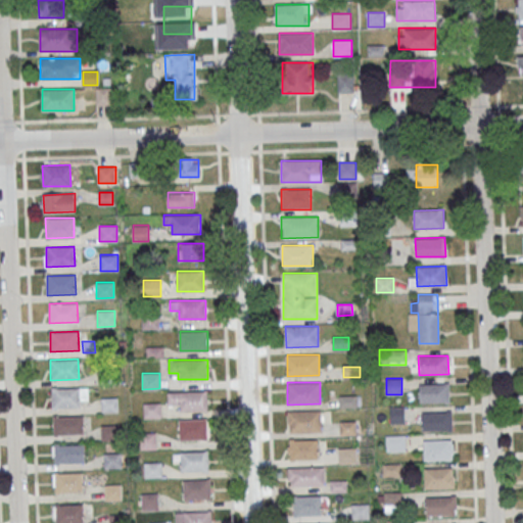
[(419,384),(448,383),(449,401),(420,402),(419,384)]
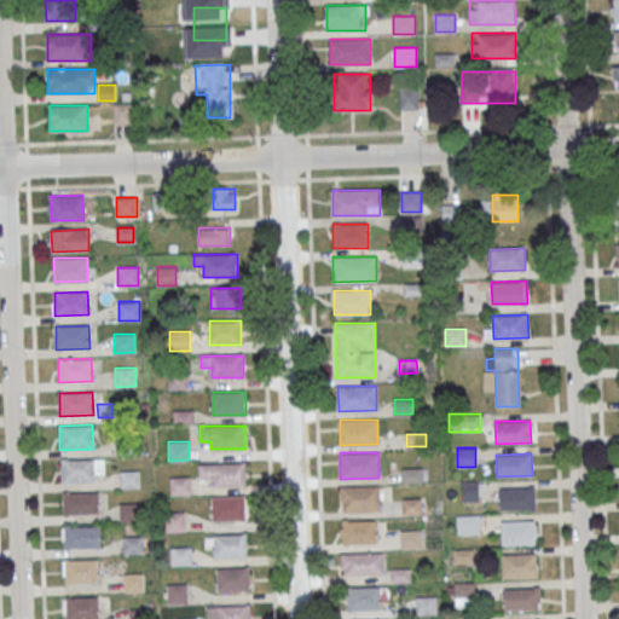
[(61,460),(104,458),(105,474),(94,474),(94,481),(62,482),(61,460)]
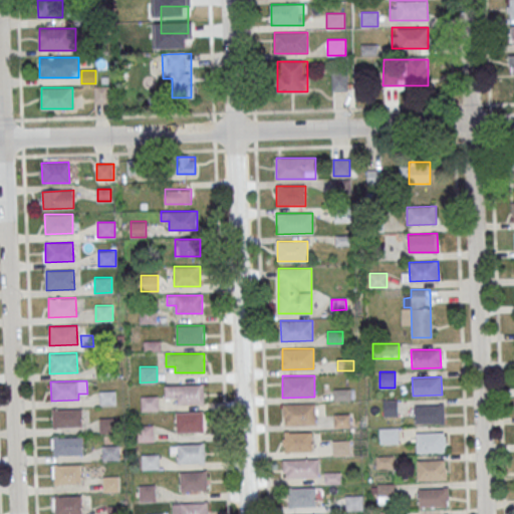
[(176,405),(204,405),(204,386),(165,386),(165,398),(176,398),(176,405)]
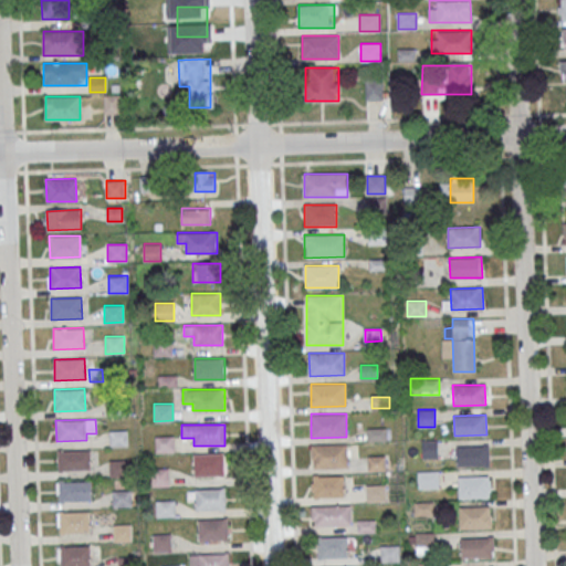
[(386,429),(369,429),(368,441),(386,441),(386,429)]
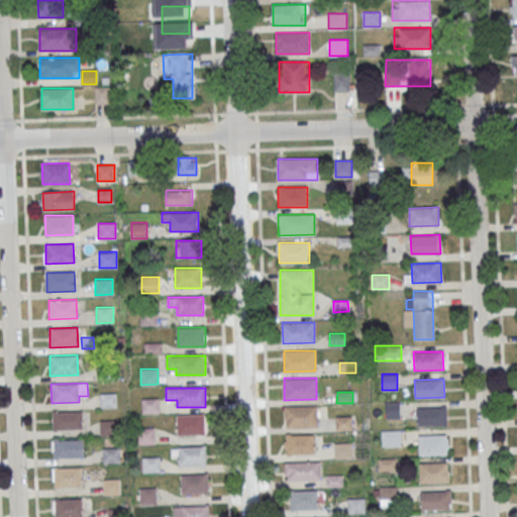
[(99,393),(116,393),(116,408),(99,409),(99,393)]
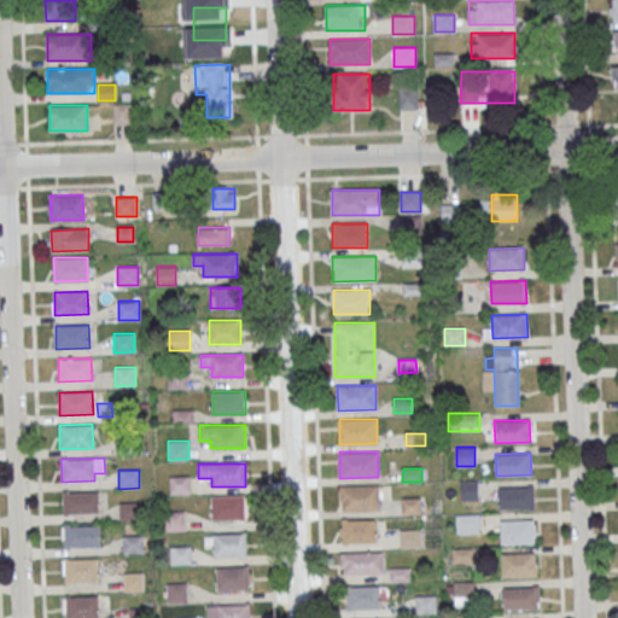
[(169,476),(190,474),(190,494),(169,494),(169,476)]
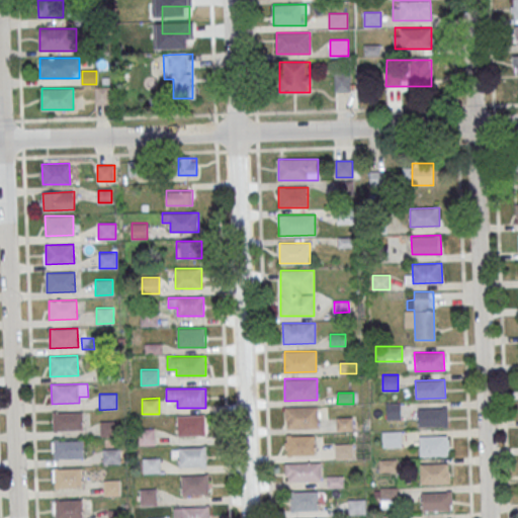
[(401,403),(386,403),(386,420),(401,420),(401,403)]
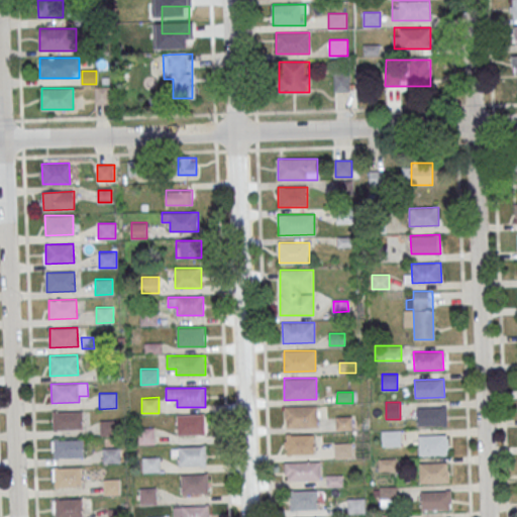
[(284,406),(317,406),(317,426),(286,426),(286,420),(285,420),(284,406)]
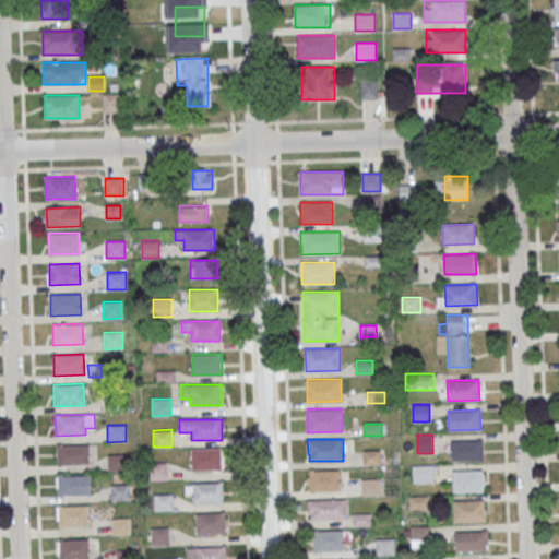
[(451,441),(483,440),(483,460),(451,461),(451,441)]
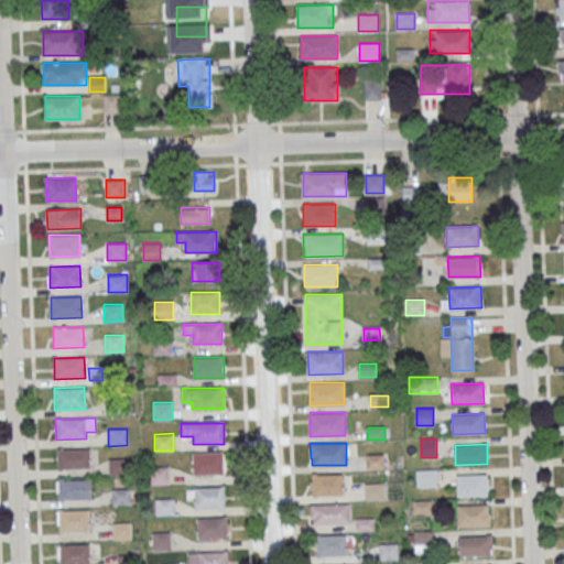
[(57,449),(89,448),(89,467),(58,468),(57,449)]
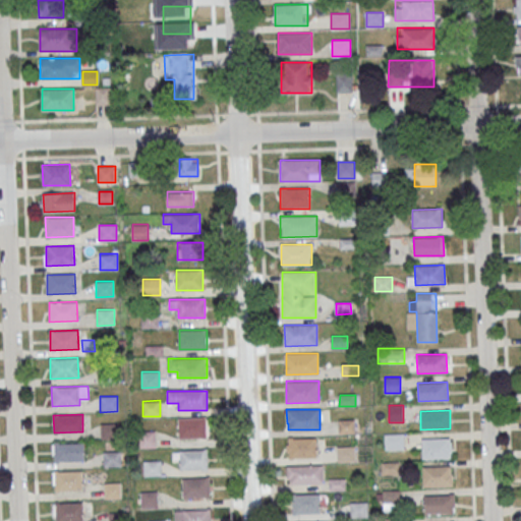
[(208,439),(208,418),(178,418),(178,439),(208,439)]
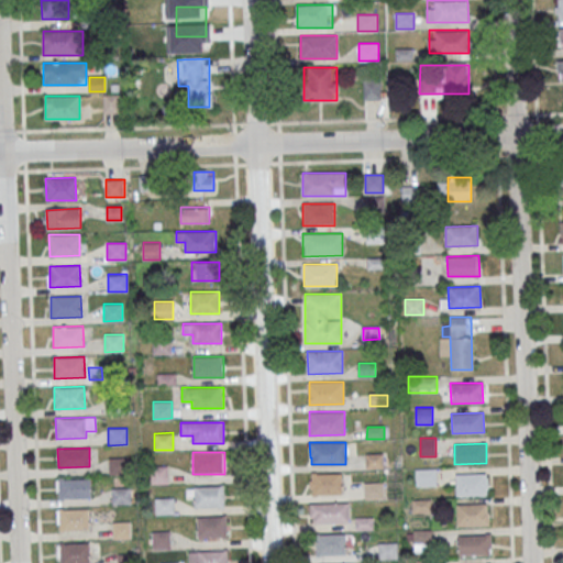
[(382,454),(366,454),(366,467),(382,467),(382,454)]
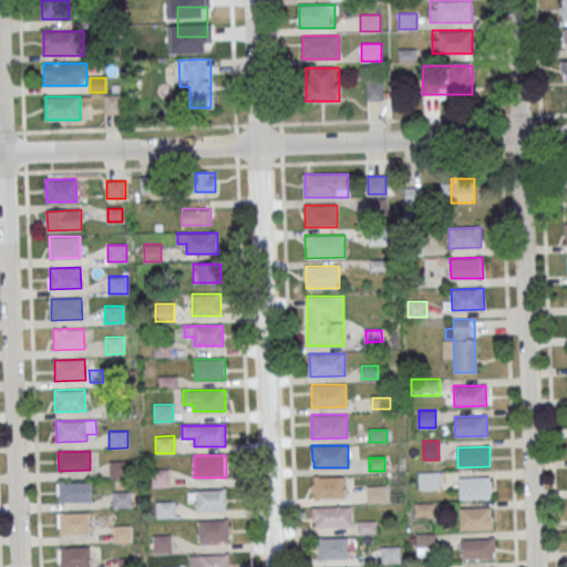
[(110,461),(129,461),(129,477),(110,478),(110,461)]
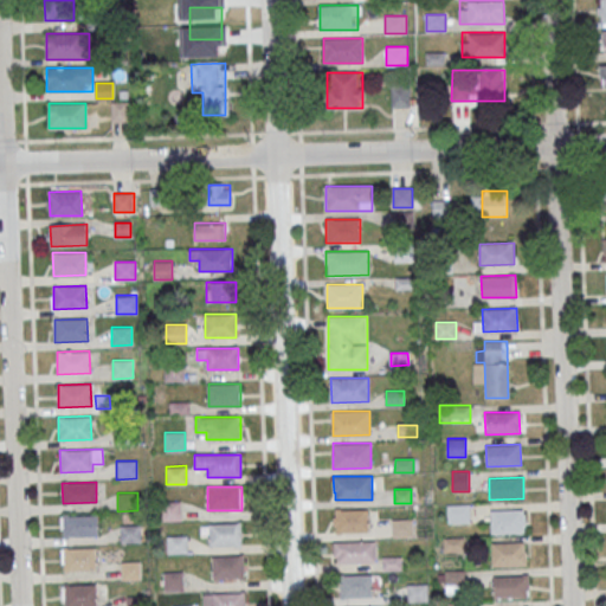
[(469,504),(447,504),(447,523),(469,523),(469,504)]
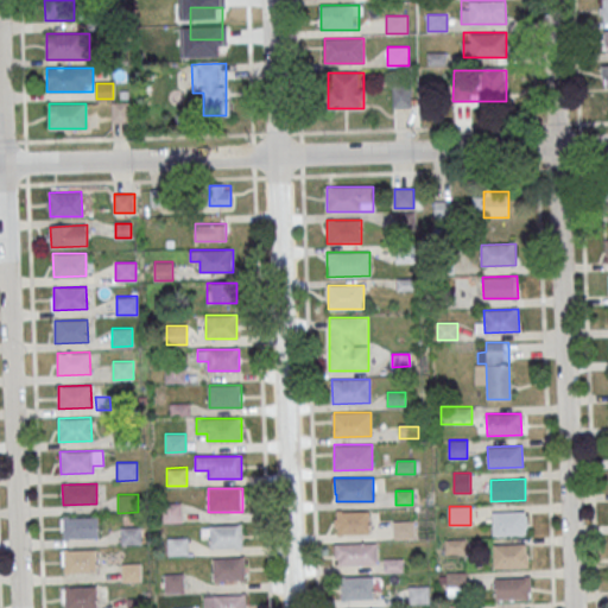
[(335,533),(369,533),(369,511),(335,511),(335,533)]
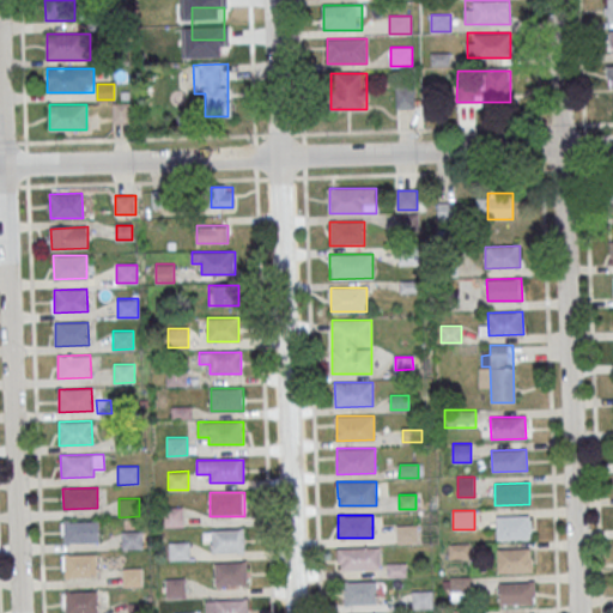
[(496,516),(529,515),(529,539),(496,539),(496,516)]
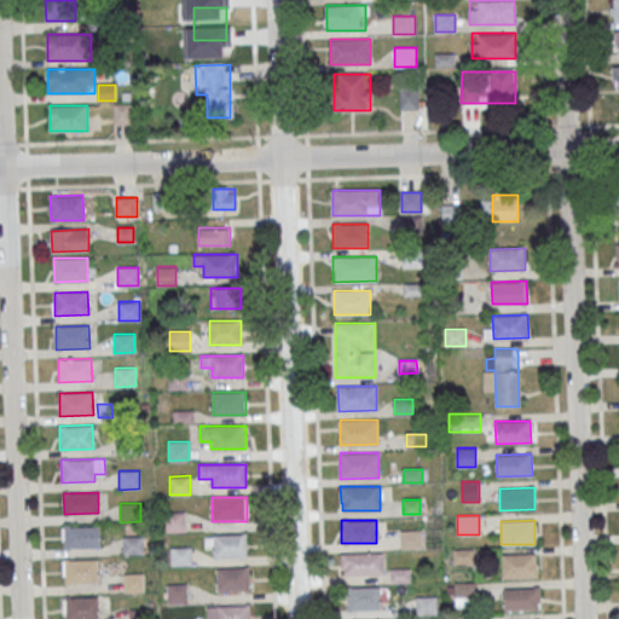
[(68,525),(99,525),(100,548),(68,549),(68,525)]
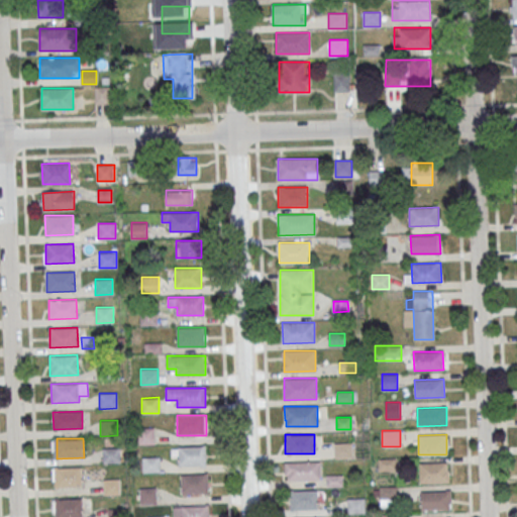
[(352,457),(352,442),(335,442),(335,457),(352,457)]
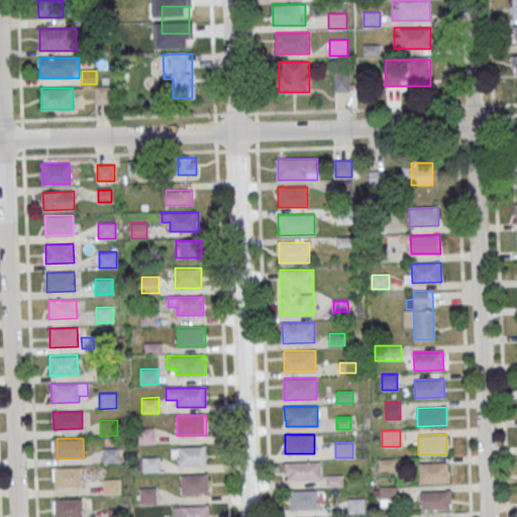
[(206,466),(206,446),(179,446),(179,466),(206,466)]
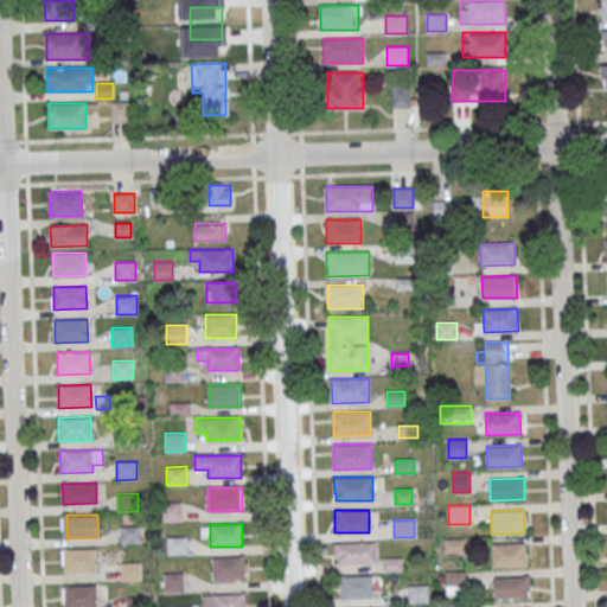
[(121,543),(142,543),(142,526),(121,526),(121,543)]
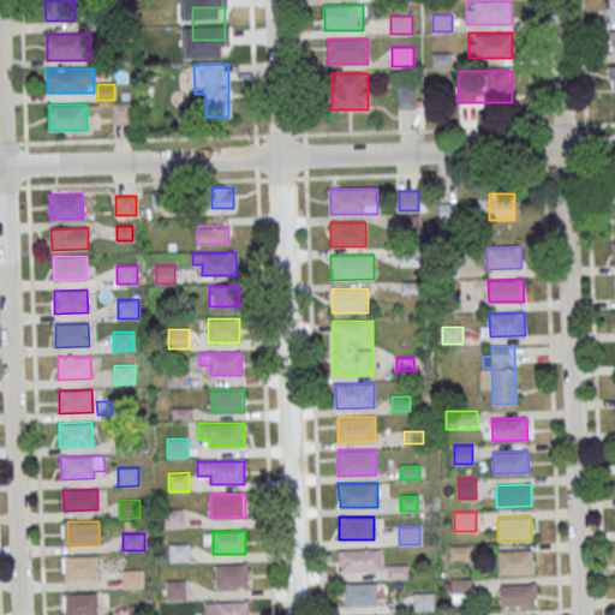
[(339,550),(380,549),(381,571),(342,571),(342,565),(339,565),(339,550)]
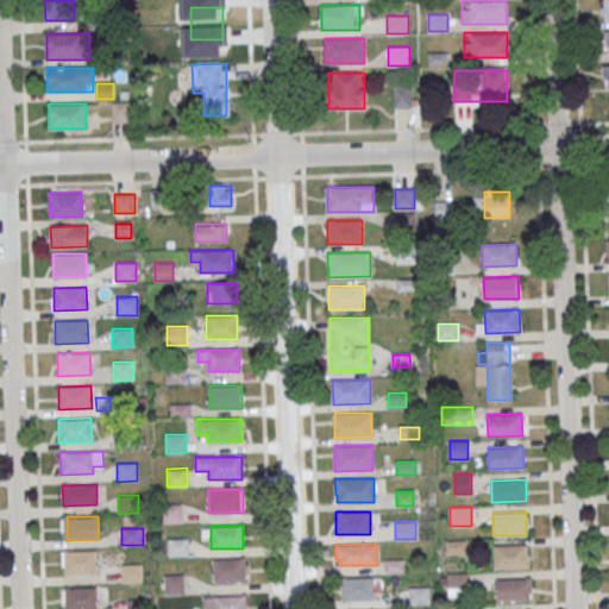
[(494,545),(527,544),(527,567),(495,569),(494,545)]
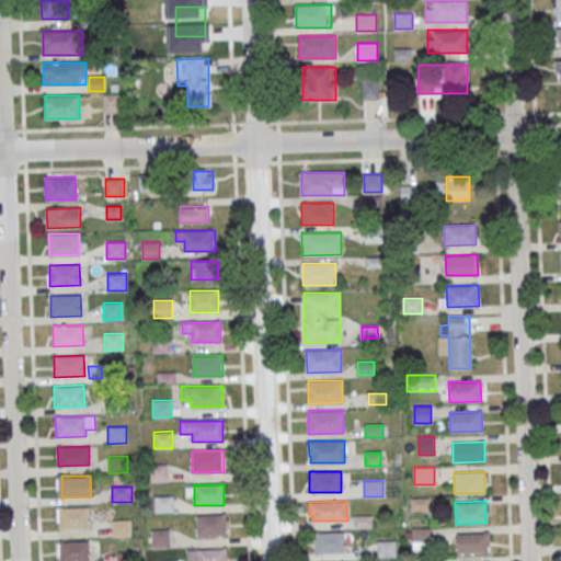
[(59,507),(88,506),(89,528),(60,529),(59,507)]
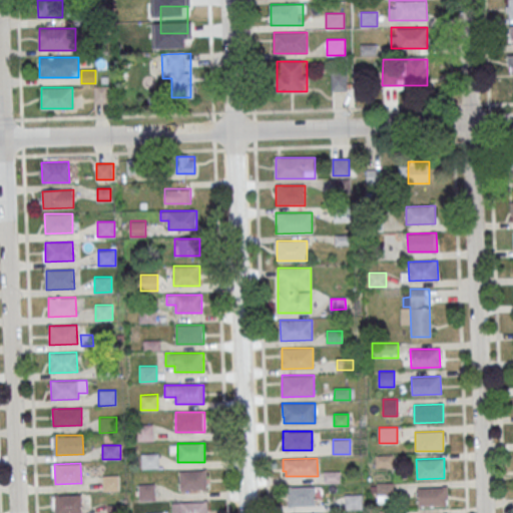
[(179,471),(179,490),(206,490),(206,471),(179,471)]
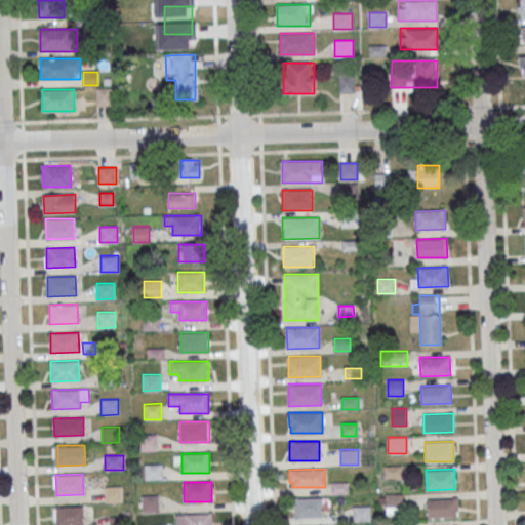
[(105,486),(122,486),(122,501),(105,502),(105,486)]
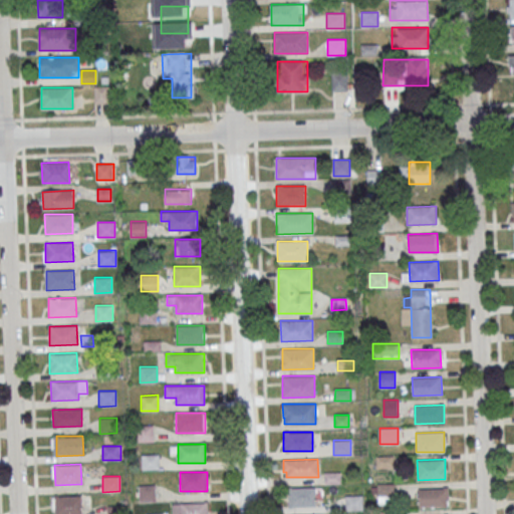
[(139,485),(155,485),(155,501),(139,501),(139,485)]
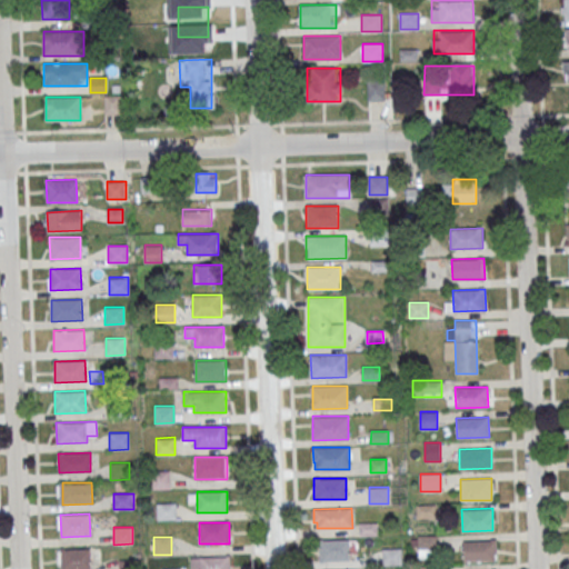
[(353,539),(319,539),(319,560),(353,560),(353,539)]
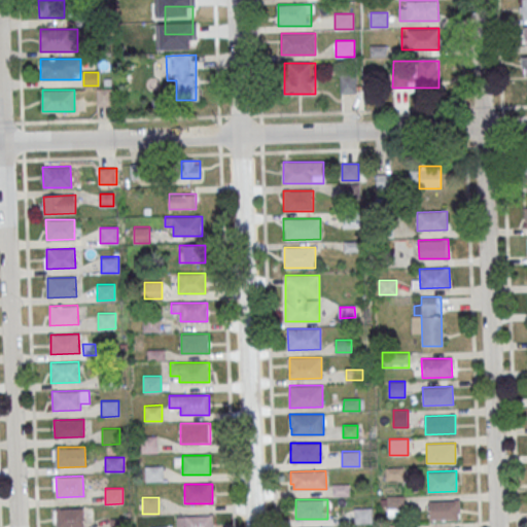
[(429,501),(458,500),(458,519),(429,520),(429,501)]
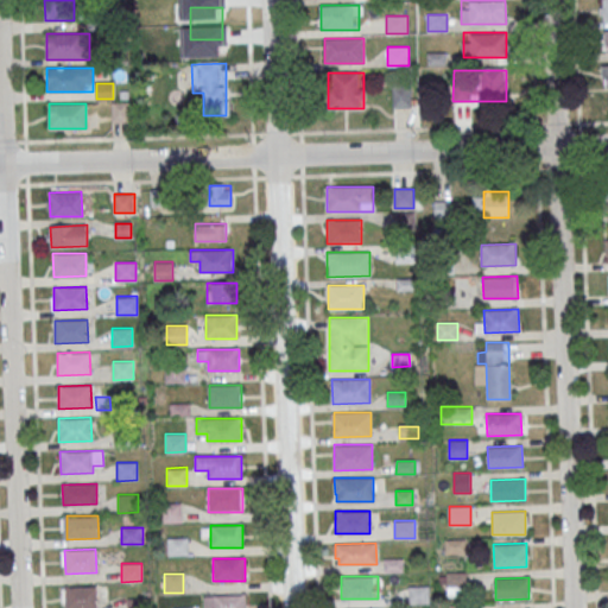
[(65,607),(65,587),(96,587),(96,607),(65,607)]
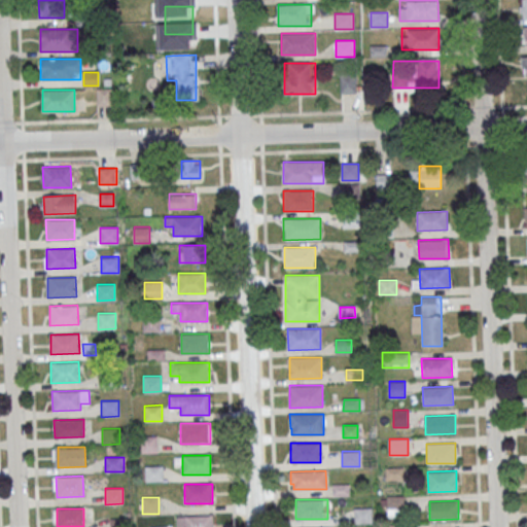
[(373,508),(354,508),(354,523),(373,523),(373,508)]
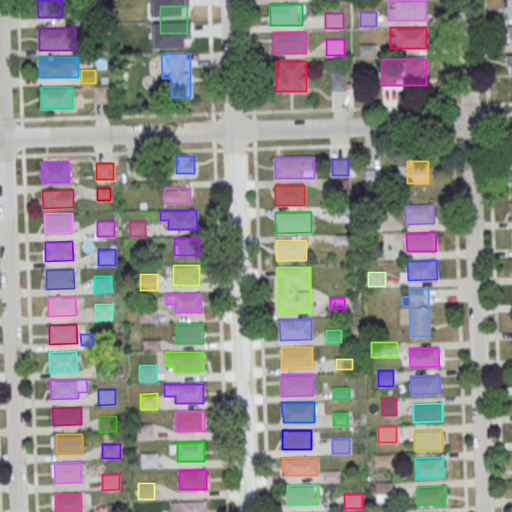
[(207,511),(207,501),(172,501),(172,511),(207,511)]
